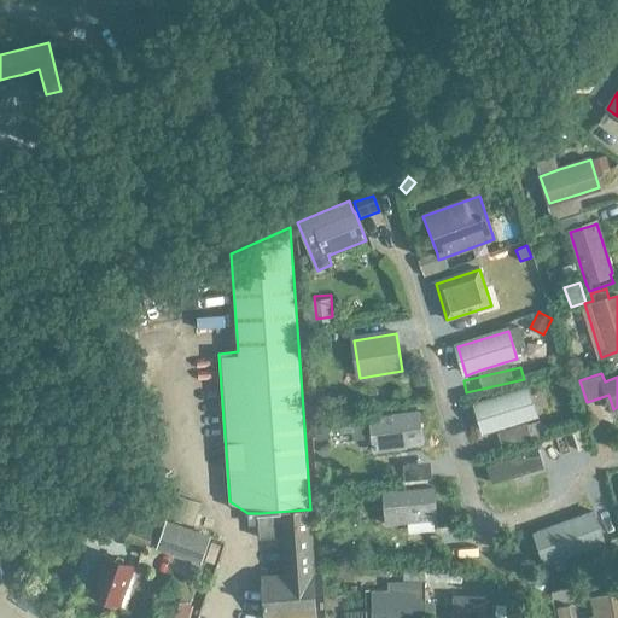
[(485,432),(497,429),(526,420),(536,417),(528,389),(477,404),(485,432)]
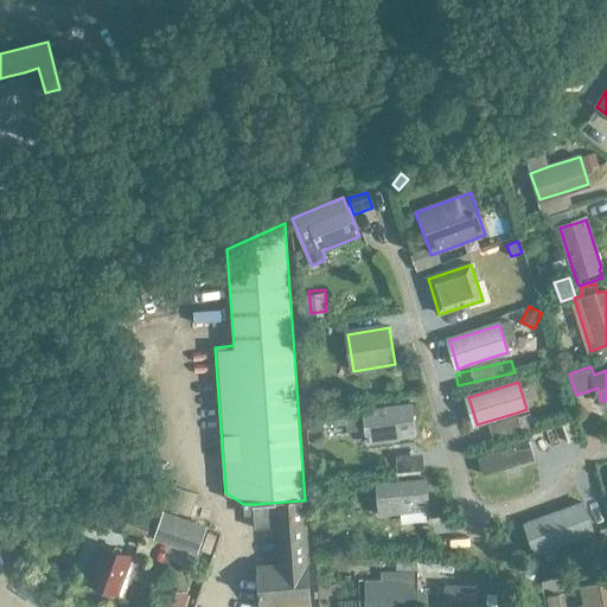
[(413,406),(365,413),(369,442),(417,435),(413,406)]
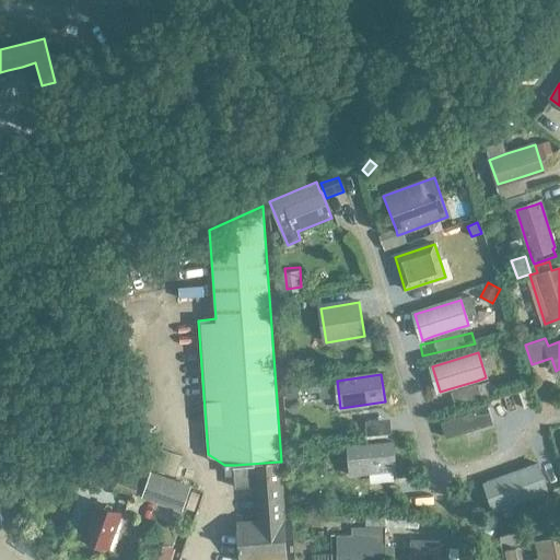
[(304,396),(302,382),(289,383),(290,397),(304,396)]
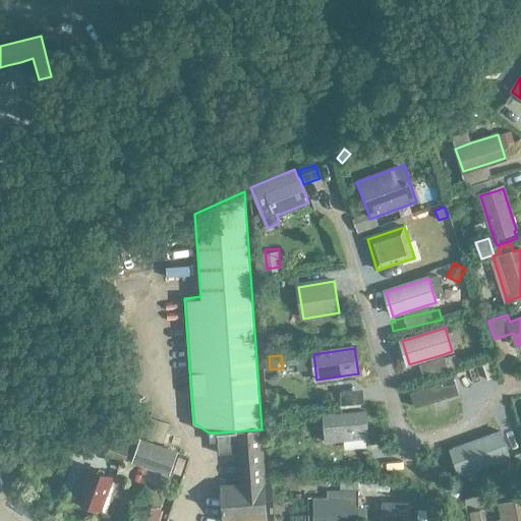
[(446,361),(445,357),(420,364),(424,378),(449,369),(446,361)]
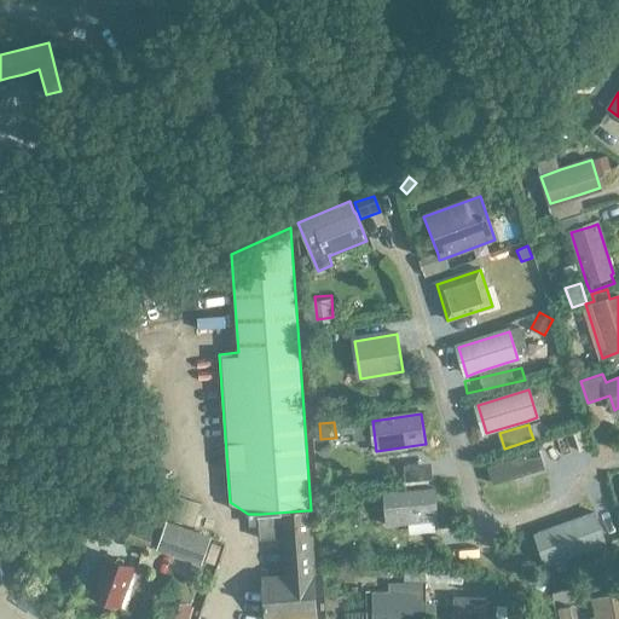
[(530,429),(533,439),(544,435),(541,426),(530,429)]
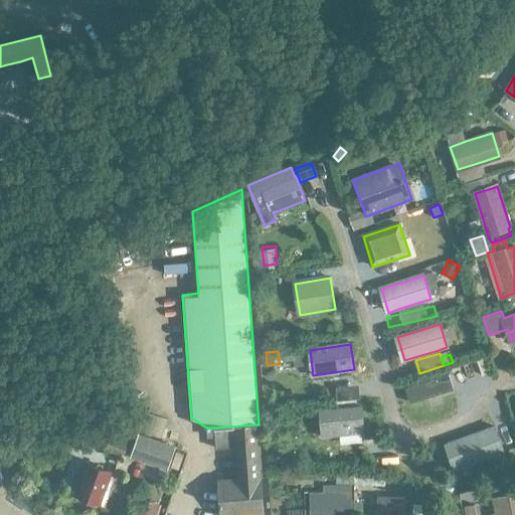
[(485,356),(477,359),(483,376),(491,373),(485,356)]
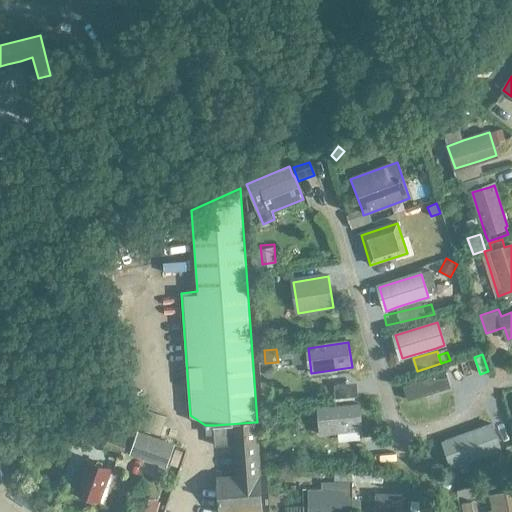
[(361,405),(320,409),(322,435),(363,431),(361,405)]
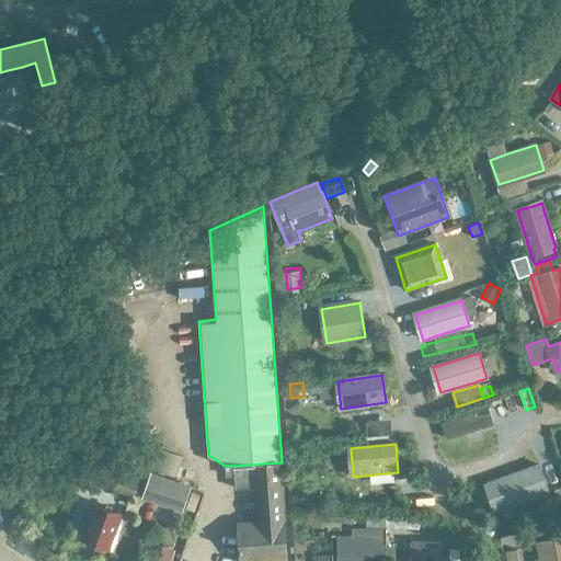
[(281,484),(279,462),(236,466),(238,488),(254,487),(281,484)]
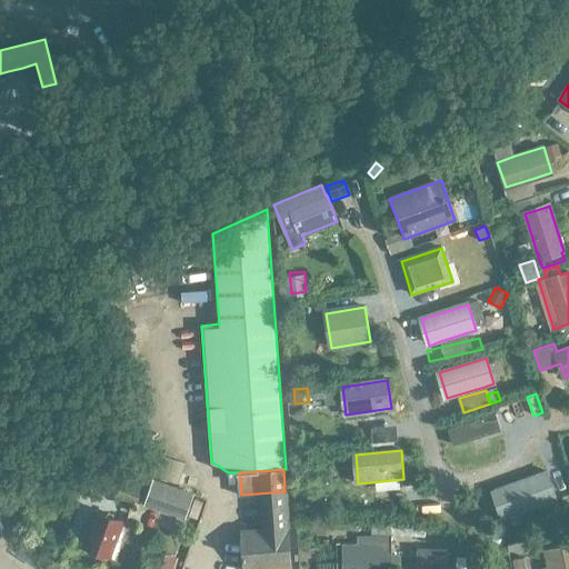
[(496,503),(510,498),(516,516),(559,500),(548,470),(490,490),(496,503)]
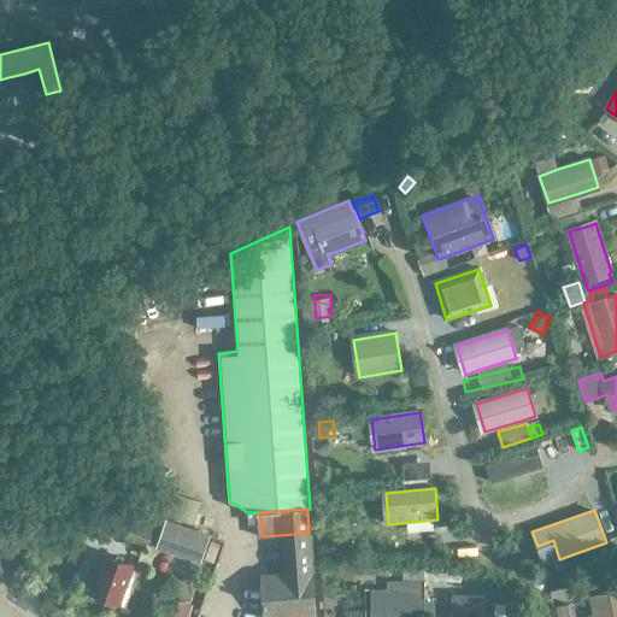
[(135,515),(124,542),(147,551),(158,516),(135,515)]
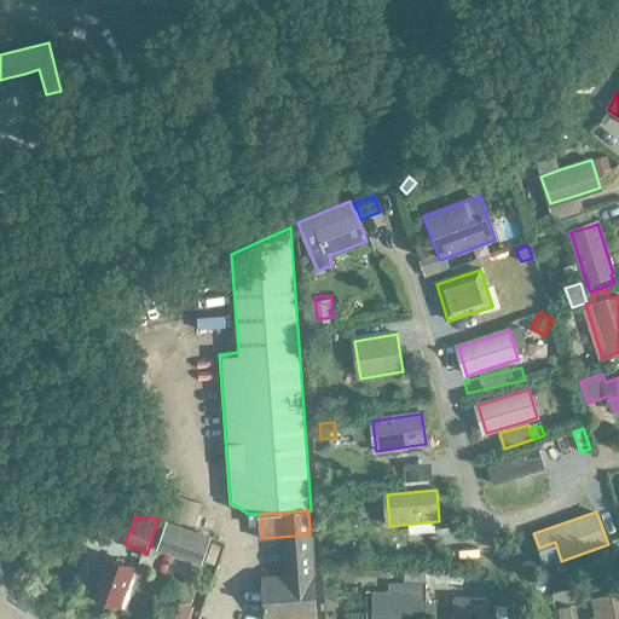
[(168,521),(167,521),(157,550),(202,566),(212,537),(194,530),(168,521)]
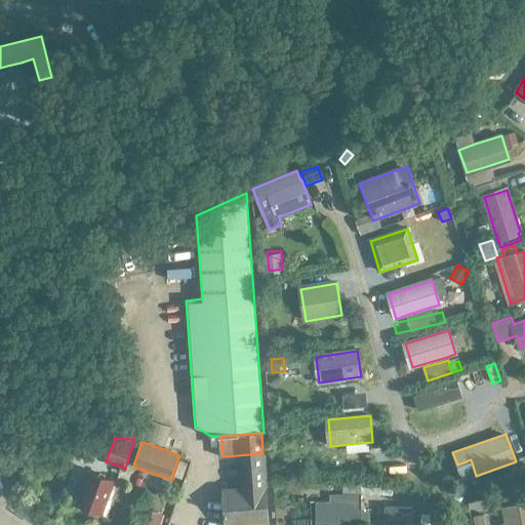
[(265,453),(263,453),(238,455),(241,489),(266,487),(268,487),(265,453)]
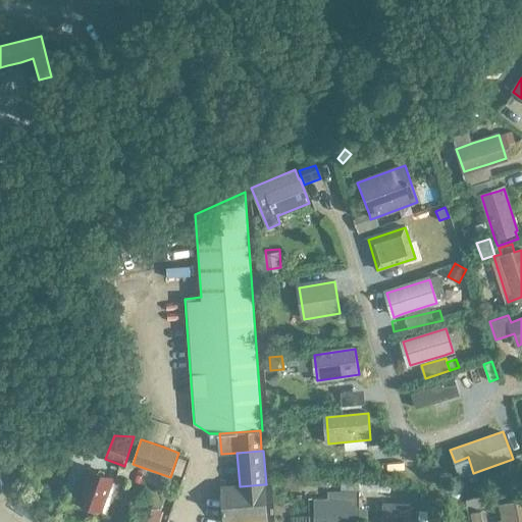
[(187,461),(178,459),(173,473),(181,476),(187,461)]
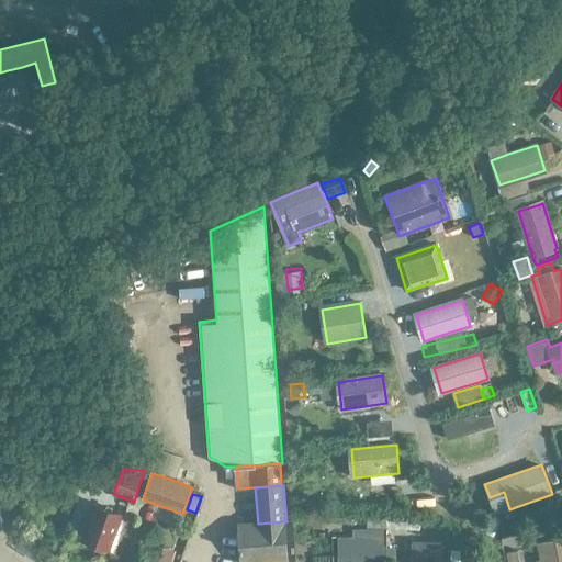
[(98,506),(85,541),(114,551),(126,516),(98,506)]
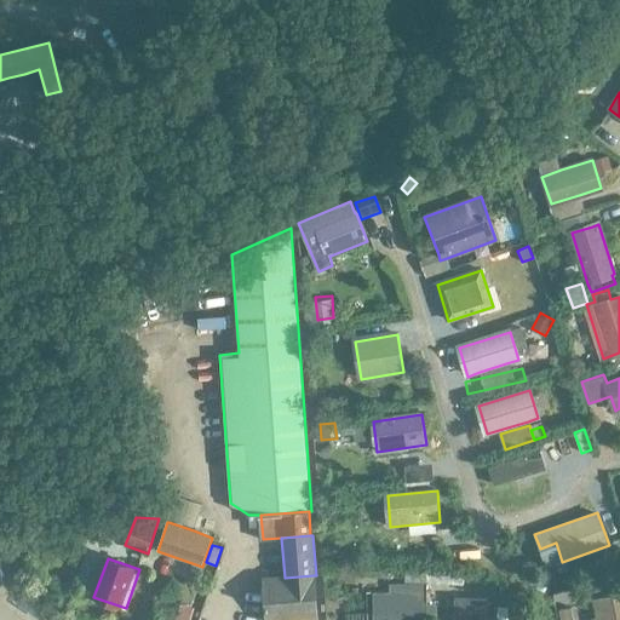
[(406,568),(405,578),(464,583),(464,572),(406,568)]
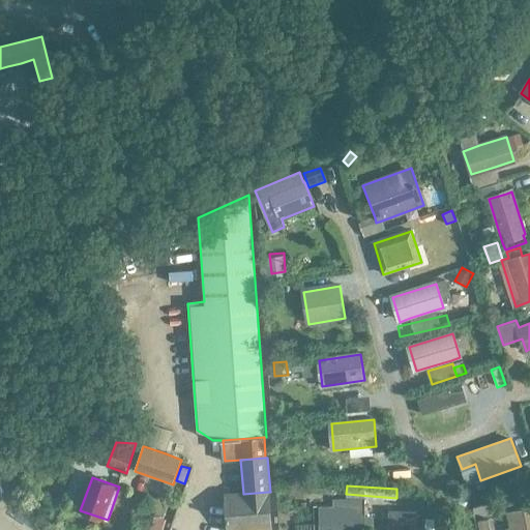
[(240,529),(270,528),(267,493),(243,494),(243,493),(225,494),(225,511),(228,510),(228,529),(240,529)]
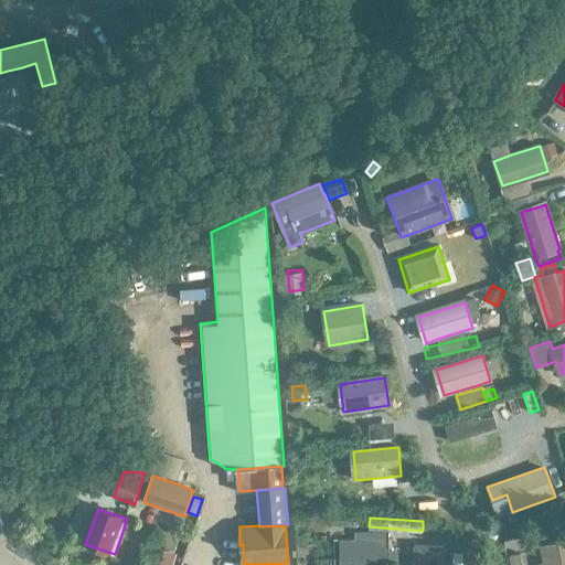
[(388,537),(341,539),(341,564),(398,564),(398,550),(388,551),(388,537)]
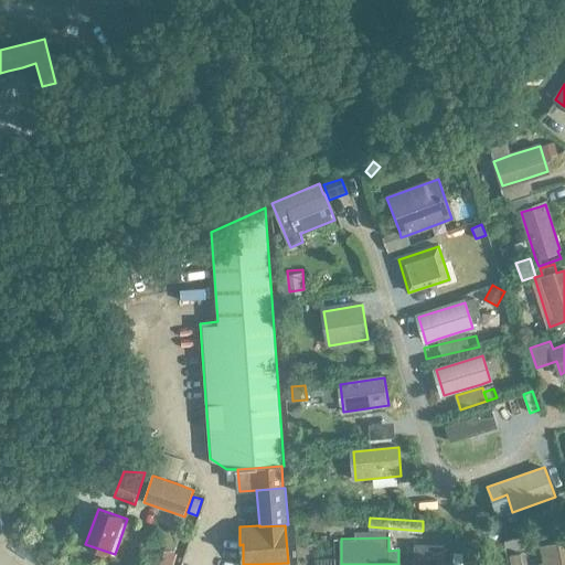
[(546,562),(543,563),(543,564),(564,564),(564,543),(543,548),(546,562)]
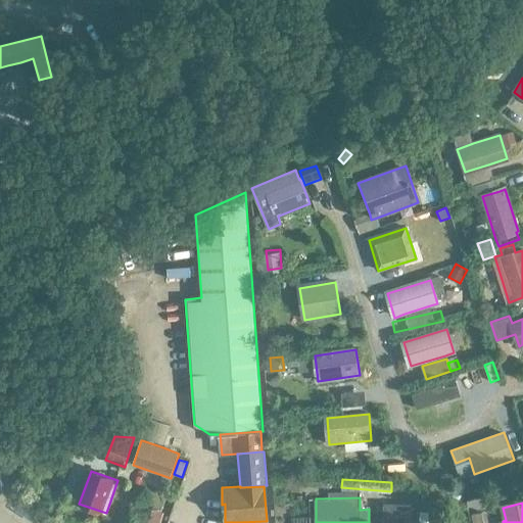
[(384,505),(383,522),(411,522),(412,506),(384,505)]
